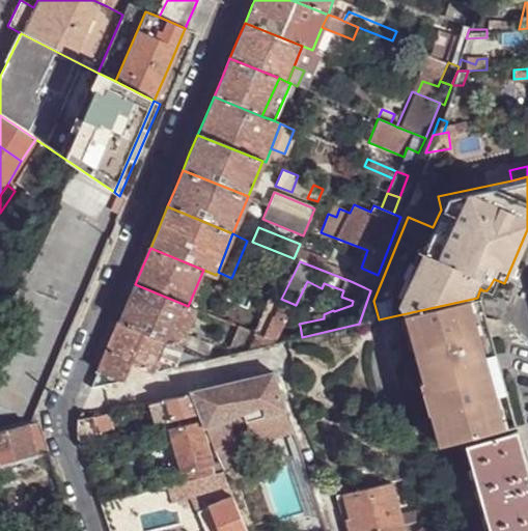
[(127,304),(119,322),(181,346),(196,310),(188,306),(135,284),(127,304)]
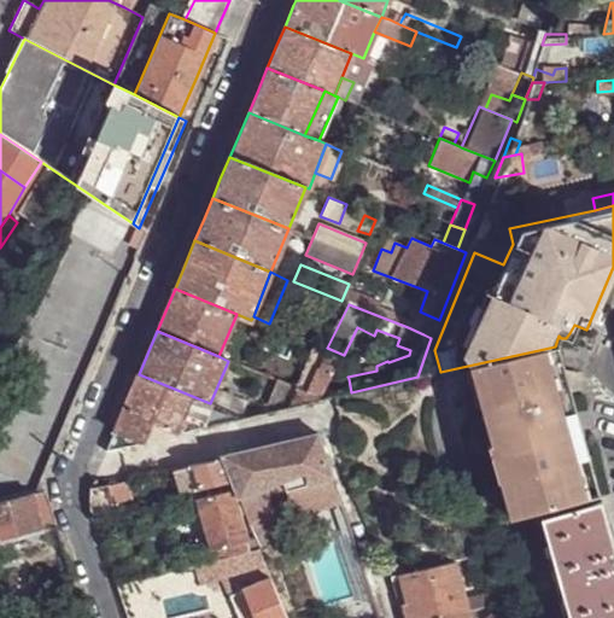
[(294,338),(275,380),(294,388),(313,345),(294,338)]
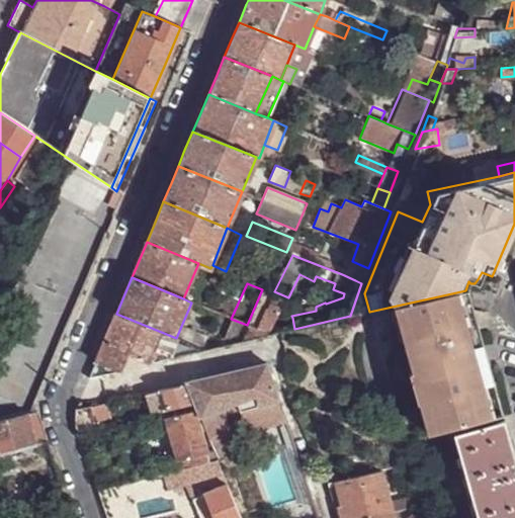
[(247,325),(271,335),(276,321),(285,298),(262,289),(247,325)]
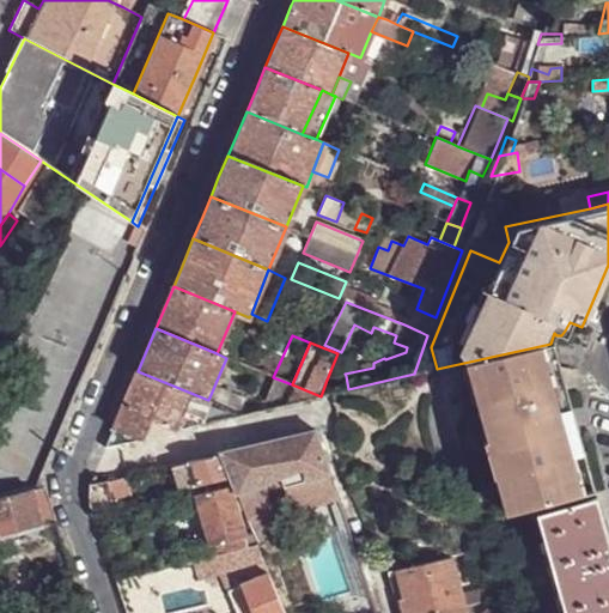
[(469,362),(512,511),(584,492),(576,465),(566,431),(558,434),(553,413),(568,408),(550,344),(469,362)]
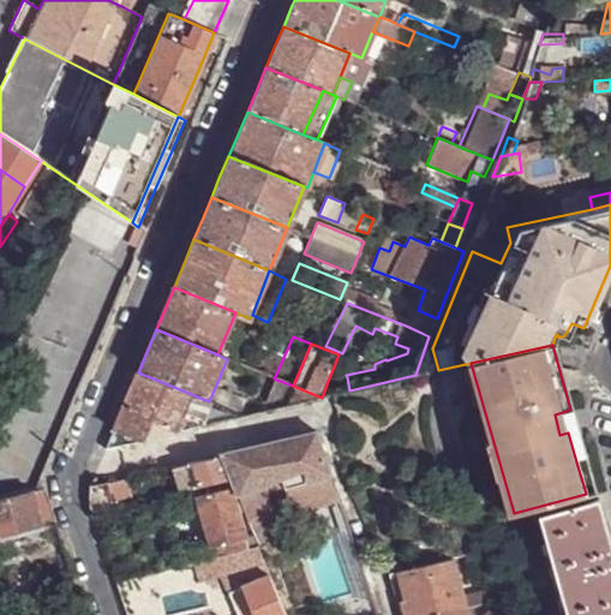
[(213,402),(211,402),(209,401),(138,372),(123,410),(107,447),(243,416),(240,413),(213,402)]
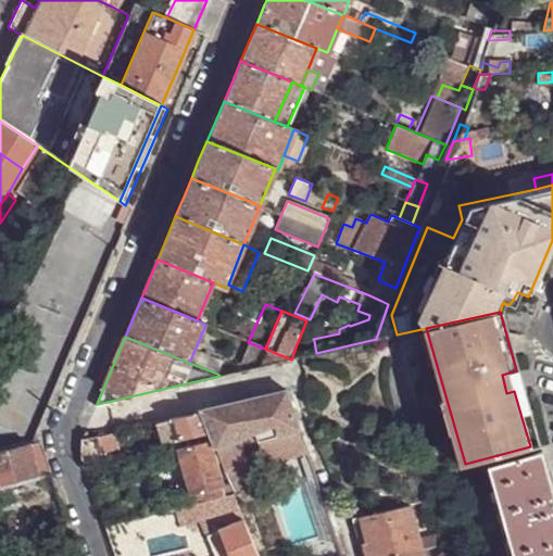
[(297,344),(291,359),(303,356),(316,353),(314,341),(297,344)]
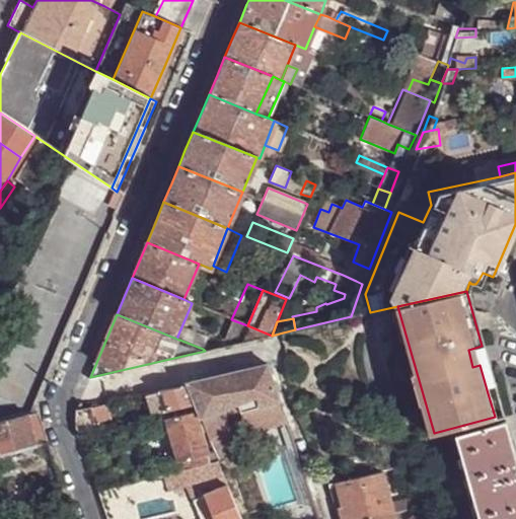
[(231,319),(220,347),(238,344),(272,336),(247,325),(231,319)]
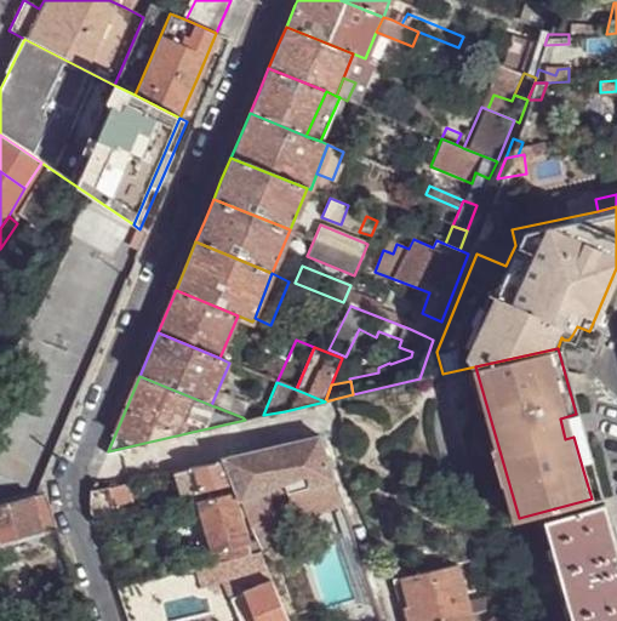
[(221,394),(215,406),(243,417),(249,405),(221,394)]
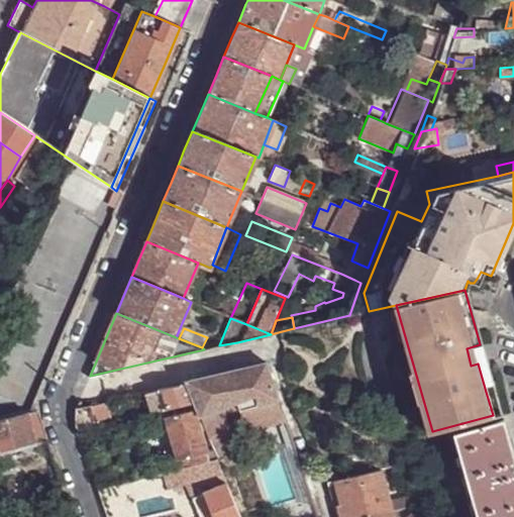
[(222,408),(237,402),(239,409),(278,398),(266,363),(184,382),(186,385),(187,384),(195,407),(201,421),(204,428),(216,457),(223,454),(216,436),(230,432),(222,408)]
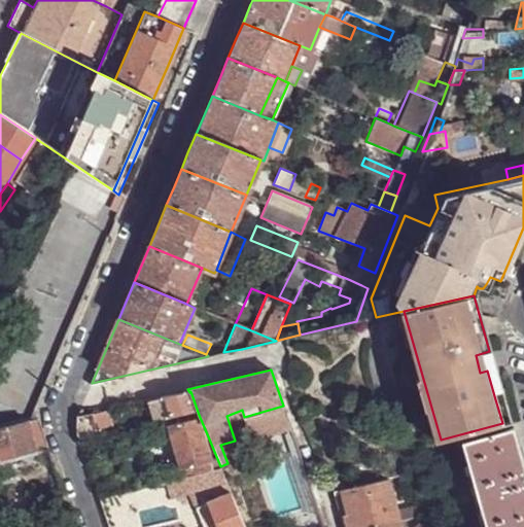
[(153,424),(166,421),(196,415),(199,415),(190,391),(189,392),(148,401),(153,424)]
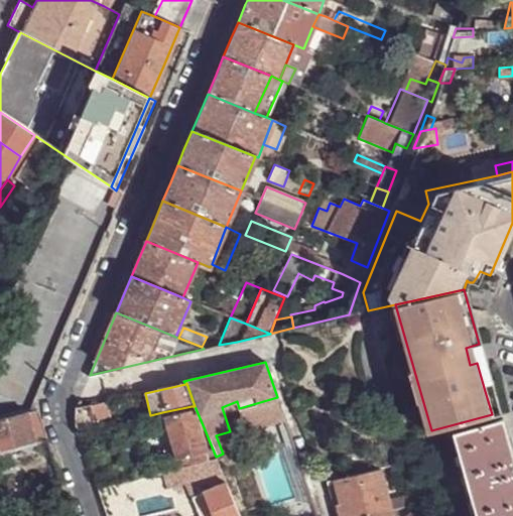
[(244,423),(282,411),(277,397),(239,408),(244,423)]
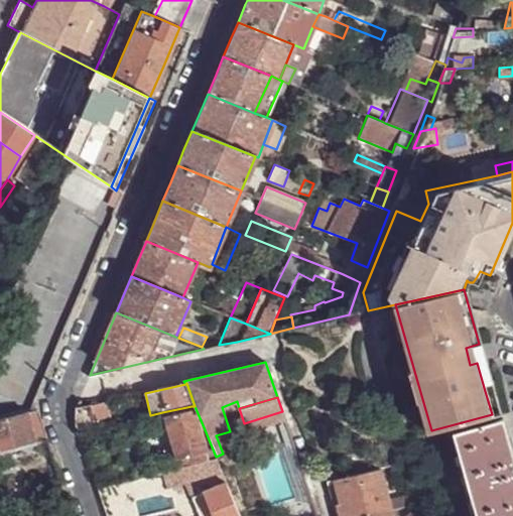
[(76,428),(77,430),(96,426),(111,423),(106,401),(77,406),(76,421),(76,428)]
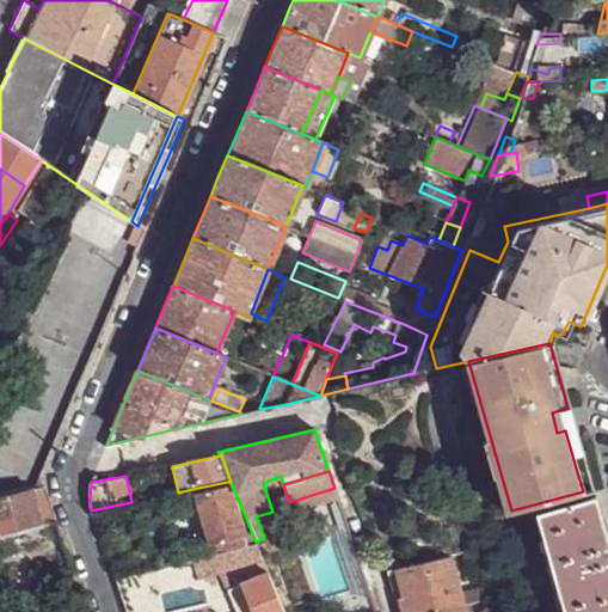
[(202,522),(212,554),(215,554),(246,545),(235,509),(233,501),(227,482),(192,489),(202,522)]
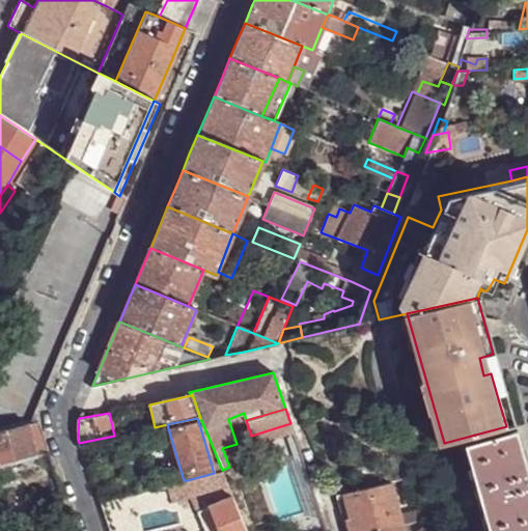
[(38,421),(0,430),(0,464),(33,455),(32,452),(46,449),(38,421)]
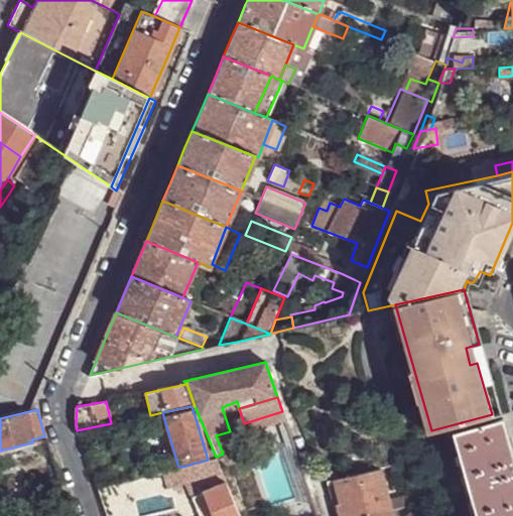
[(474,515),(512,515),(512,456),(503,417),(451,431),(474,515)]
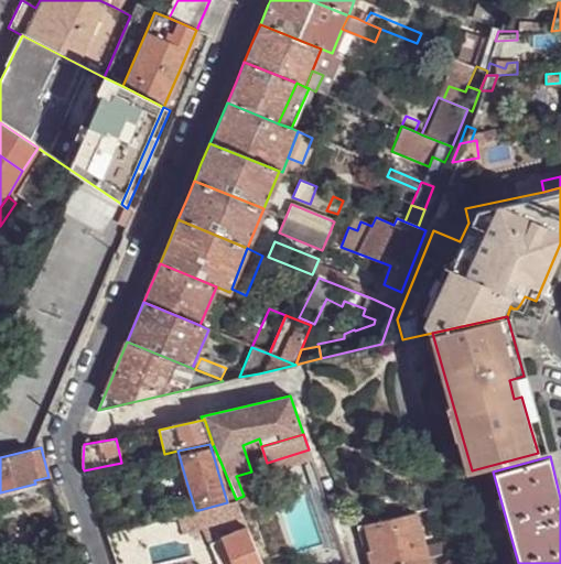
[(202,521),(203,523),(218,563),(222,563),(234,561),(225,537),(226,537),(225,531),(244,523),(236,501),(227,502),(198,510),(195,510),(176,514),(180,527),(202,521)]
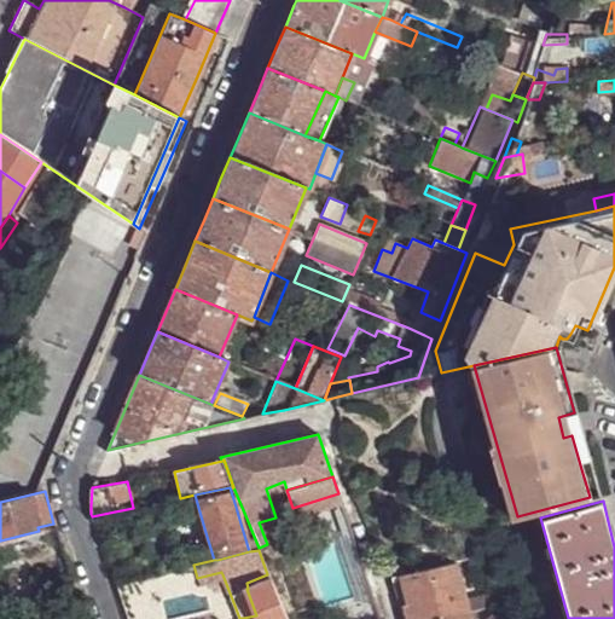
[(408,618),(435,618),(466,611),(464,603),(453,561),(423,570),(419,568),(401,573),(405,589),(402,590),(408,618)]
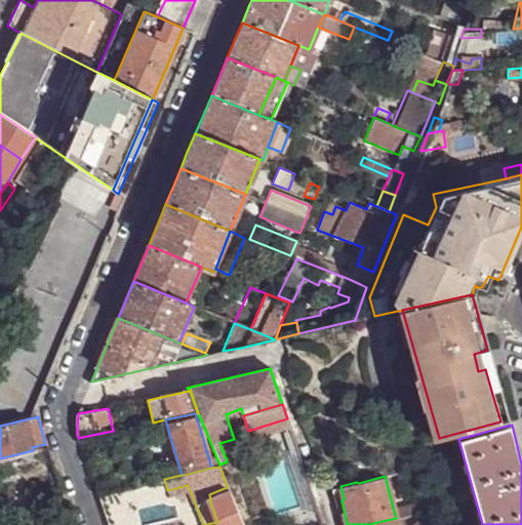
[(335,501),(342,500),(344,499),(340,486),(331,489),(335,501)]
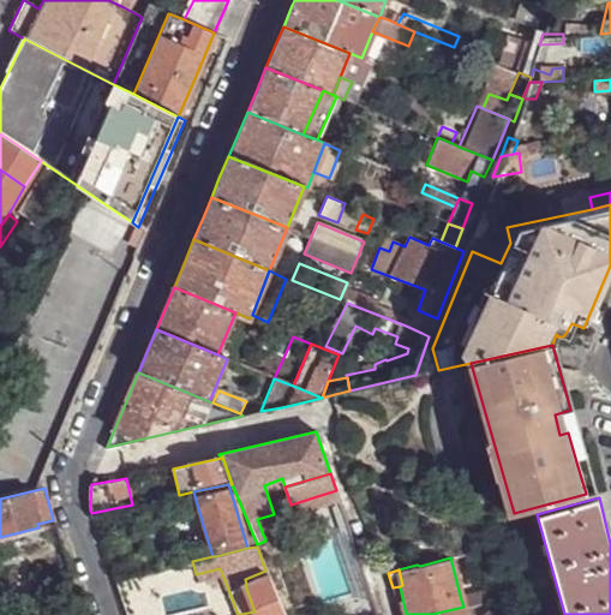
[(114,580),(123,603),(159,595),(151,571),(114,580)]
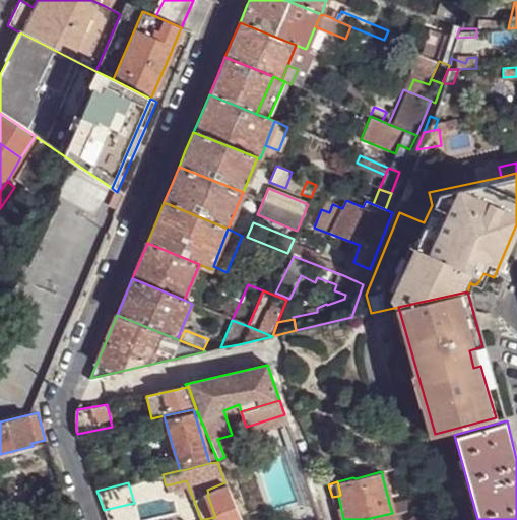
[(239,519),(224,482),(207,490),(208,495),(207,495),(215,517),(204,519),(239,519)]
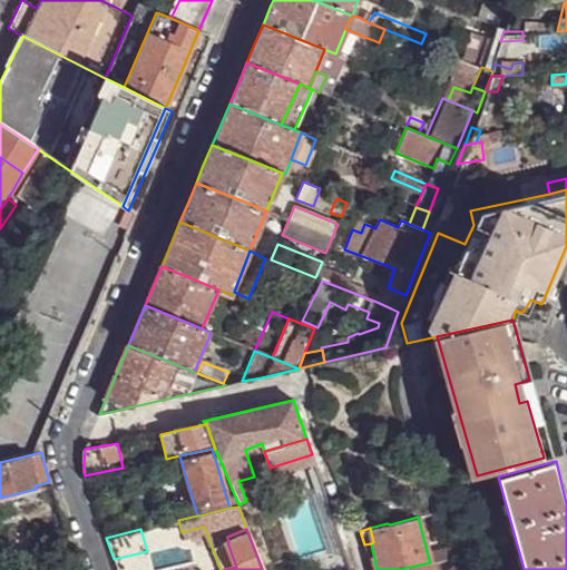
[(430,562),(449,558),(448,550),(428,556),(430,562)]
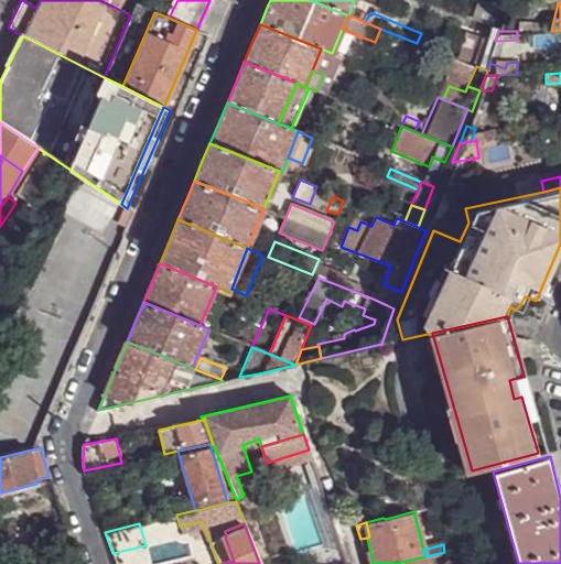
[(427,563),(444,563),(444,552),(425,556),(427,563)]
